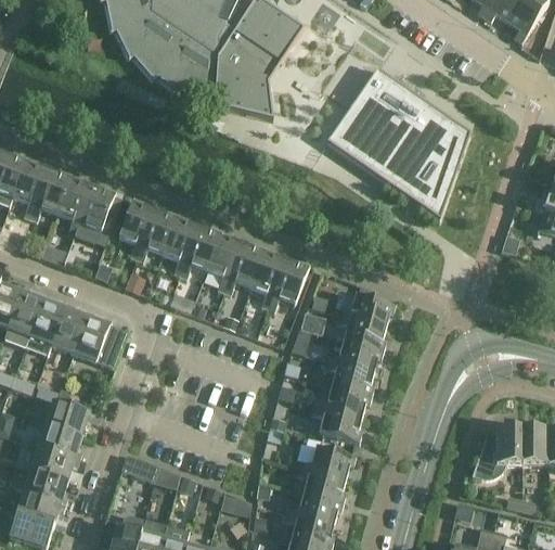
[(215,102),(219,38),(226,24),(236,0),(100,0),(100,3),(104,2),(111,34),(114,32),(128,61),(132,58),(153,81),(156,78),(182,97),(184,92),(214,102),(215,102)]
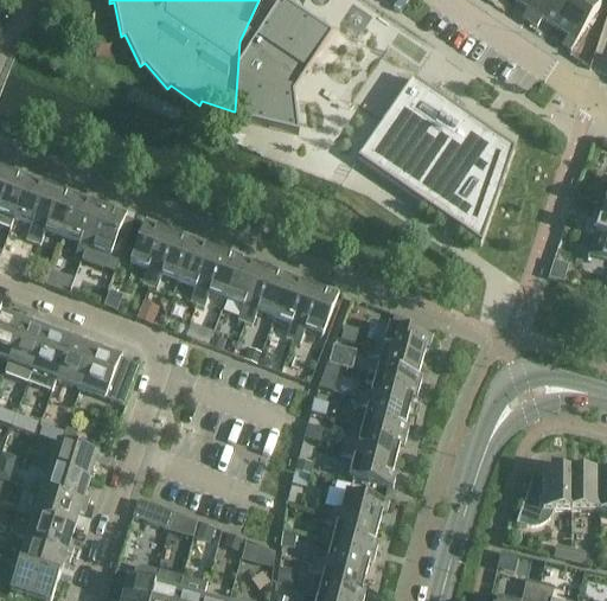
[(234,112),(234,115),(234,116),(298,132),(293,89),(292,77),(300,64),(307,69),(332,31),(286,0),(278,0),(256,32),(247,26),(240,42),(235,112),(234,112)]
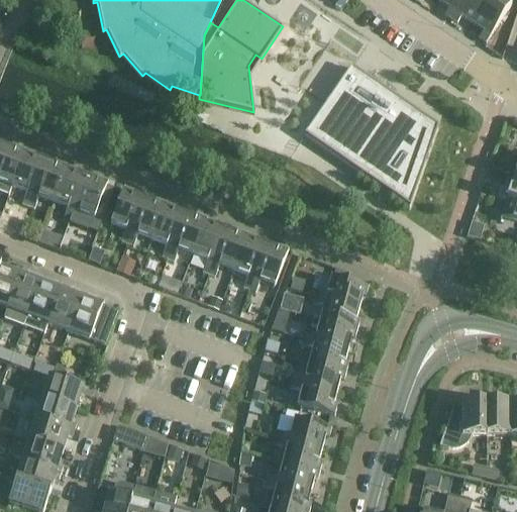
[(441,0),(449,5),(444,12),(450,16),(461,0),(441,0)]
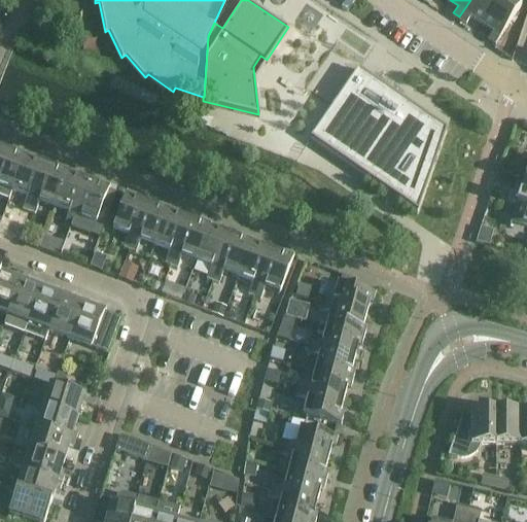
[(470,0),(459,16),(465,21),(470,13),(482,22),(496,0),(470,0)]
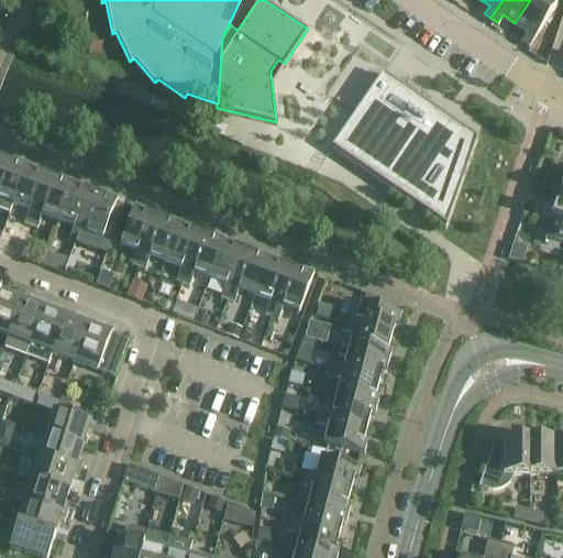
[(530,0),(515,23),(527,31),(521,39),(529,43),(556,2),(553,0),(530,0)]
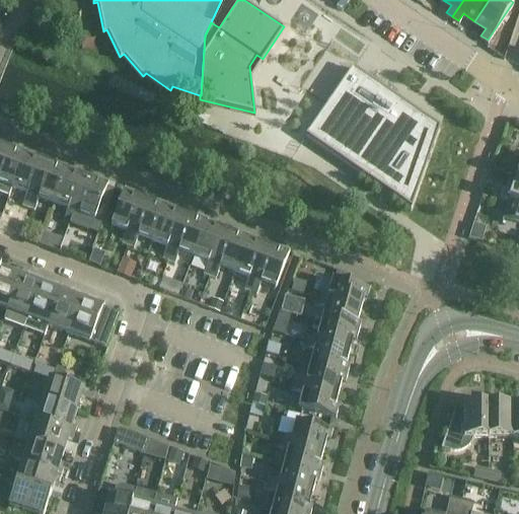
[(352,64),(306,133),(411,205),(439,124),(422,112),(420,115),(403,102),(404,100),(352,64)]
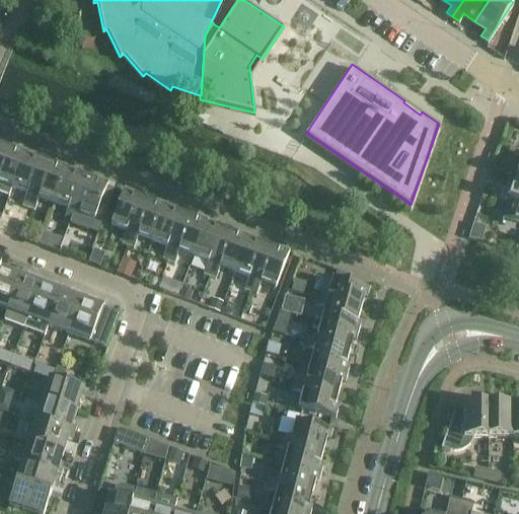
[(0,180),(12,186),(25,149),(20,147),(18,150),(4,145),(0,154),(0,180)]
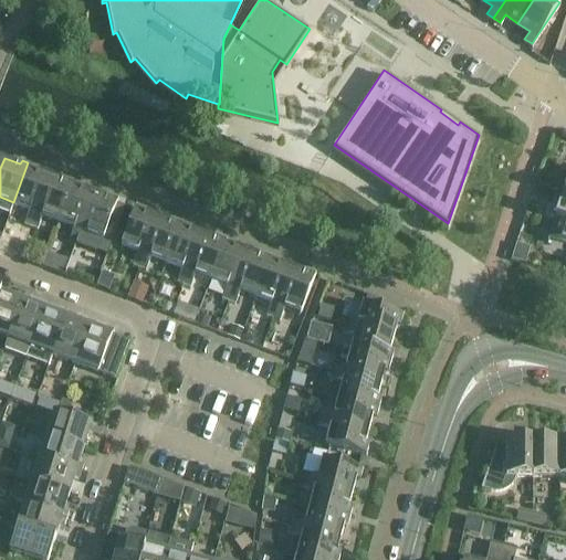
[(31,223),(49,175),(33,169),(34,165),(28,162),(13,202),(29,208),(23,221),(31,223)]
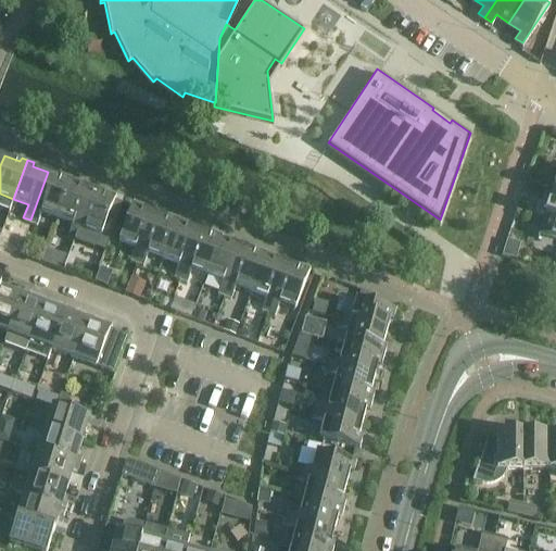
[(57,215),(72,176),(65,174),(64,178),(48,172),(30,220),(37,222),(41,210),(57,215)]
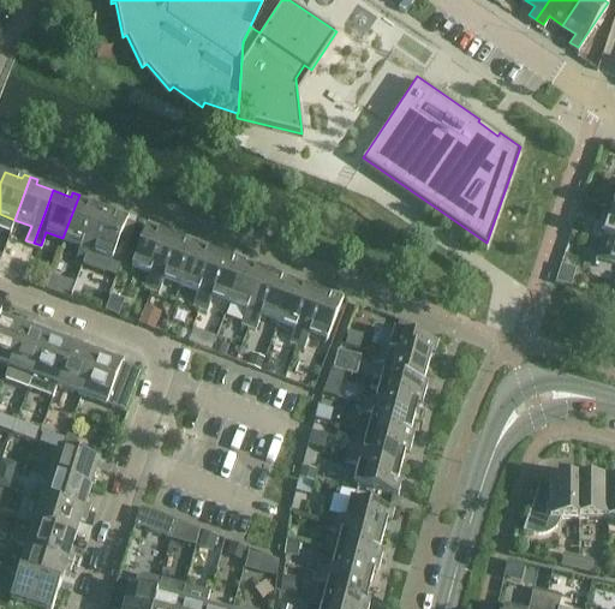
[(614,216),(614,195),(604,191),(601,203),(611,207),(609,215),(614,216)]
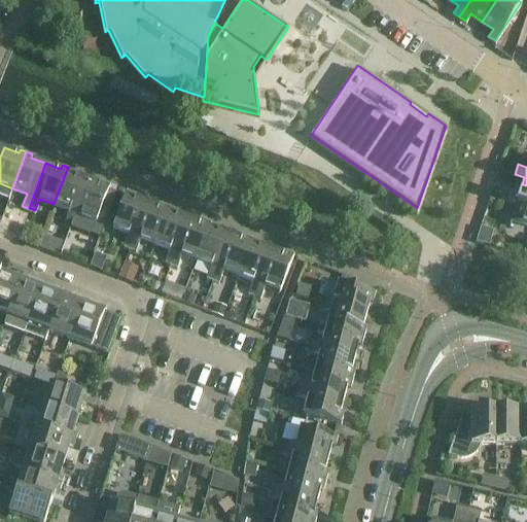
[(70,223),(86,178),(72,173),(73,170),(68,167),(54,204),(68,210),(64,221),(70,223)]
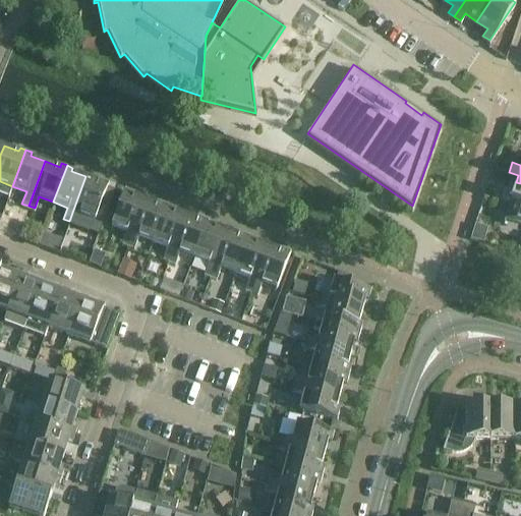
[(85,176),(69,221),(75,224),(79,212),(95,218),(109,181),(102,179),(101,182),(85,176)]
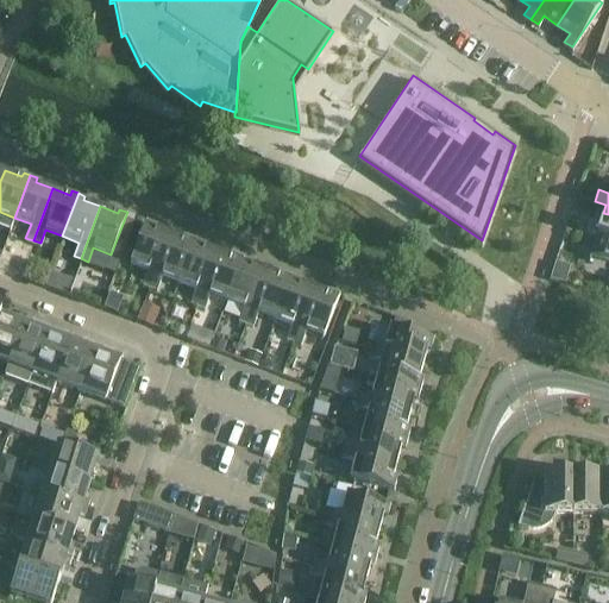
[(608,214),(603,213),(600,221),(589,218),(585,228),(596,232),(590,251),(608,257),(608,214)]
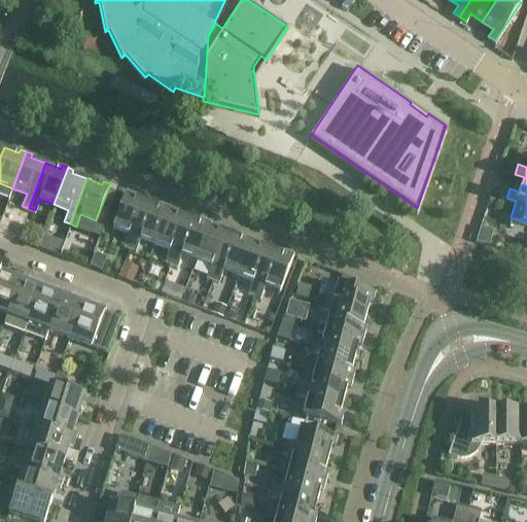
[(129,246),(146,201),(131,196),(133,192),(126,189),(112,227),(128,233),(123,244),(129,246)]
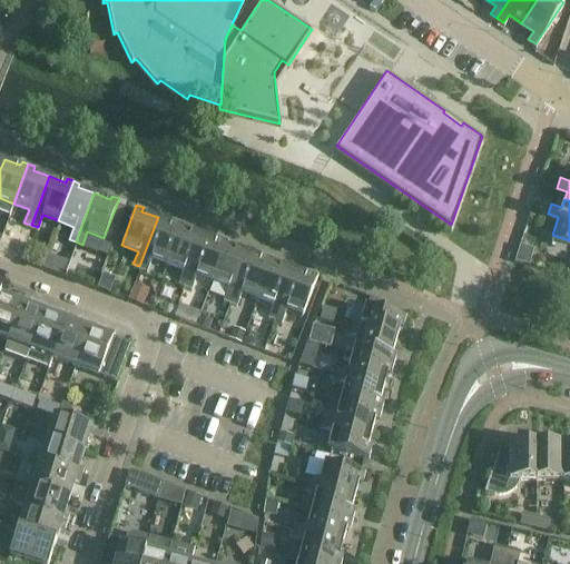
[(167,261),(182,223),(176,219),(174,224),(158,217),(139,266),(147,268),(151,256),(167,261)]
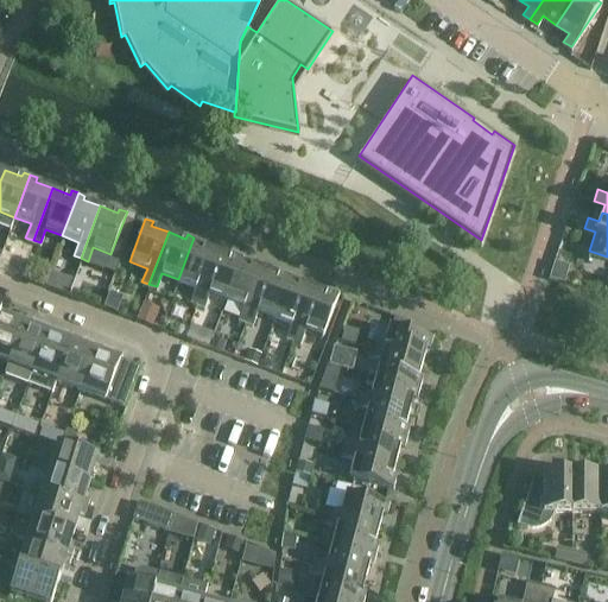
[(197,302),(216,251),(200,244),(201,240),(194,238),(178,279),(195,286),(190,299),(197,302)]
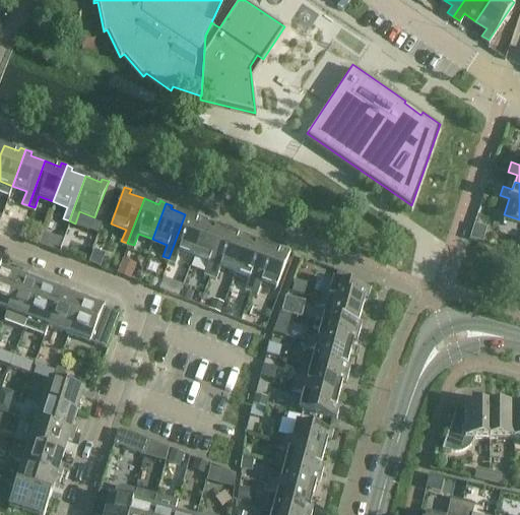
[(193,255),(207,218),(201,216),(200,219),(185,214),(169,258),(175,261),(179,249),(193,255)]
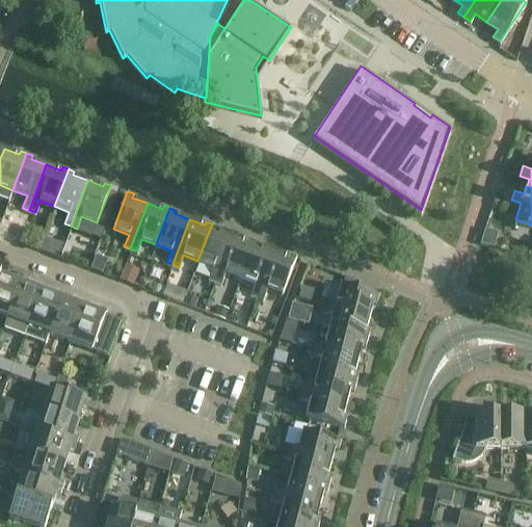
[(214,281),(232,235),(216,229),(217,226),(212,224),(197,261),(212,266),(208,278),(214,281)]
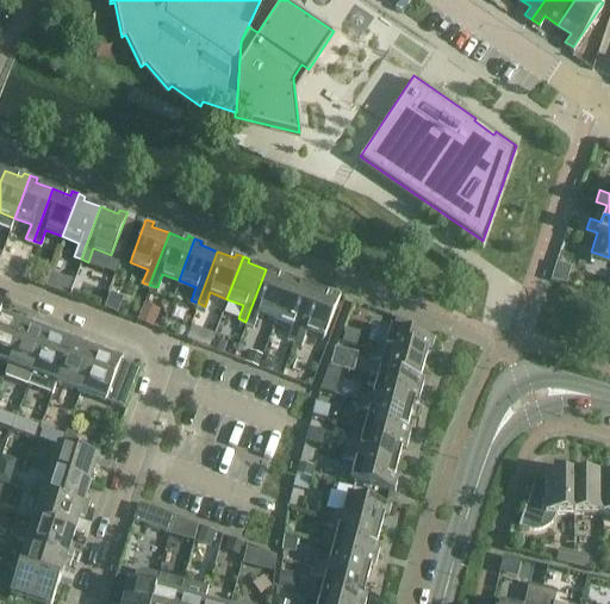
[(556,260),(552,276),(566,280),(571,263),(556,260)]
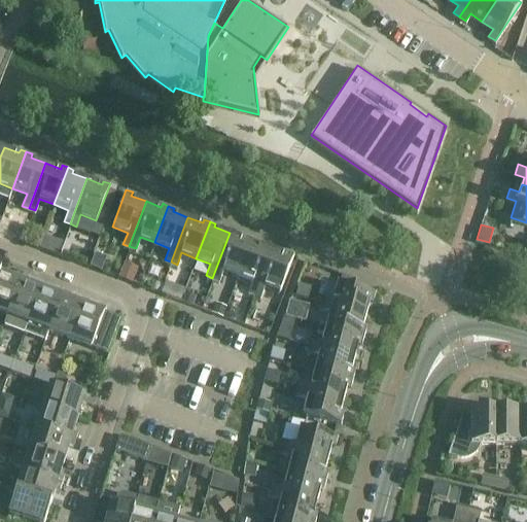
[(238,274),(251,237),(246,235),(244,238),(230,233),(212,278),(218,280),(223,269),(238,274)]
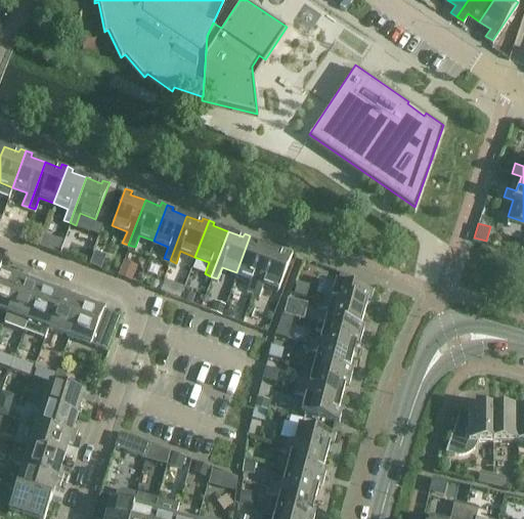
[(253,292),(269,247),(255,242),(256,238),(250,235),(236,272),(251,277),(246,290),(253,292)]
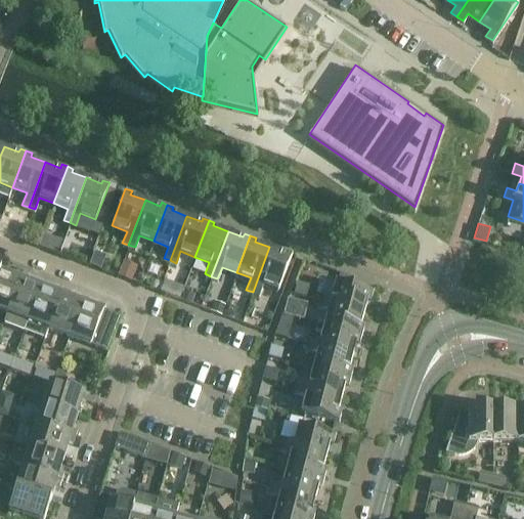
[(269,247),(253,292),(259,294),(263,283),(278,289),(292,252),(286,249),(285,253),(269,247)]
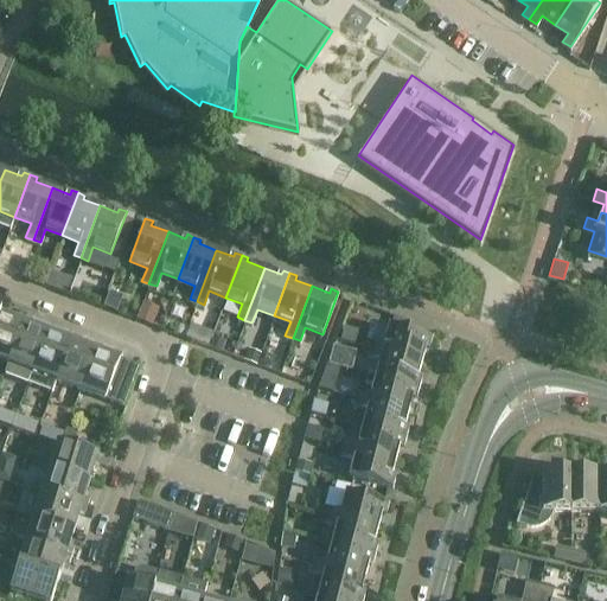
[(109,288),(103,302),(120,308),(125,294),(109,288)]
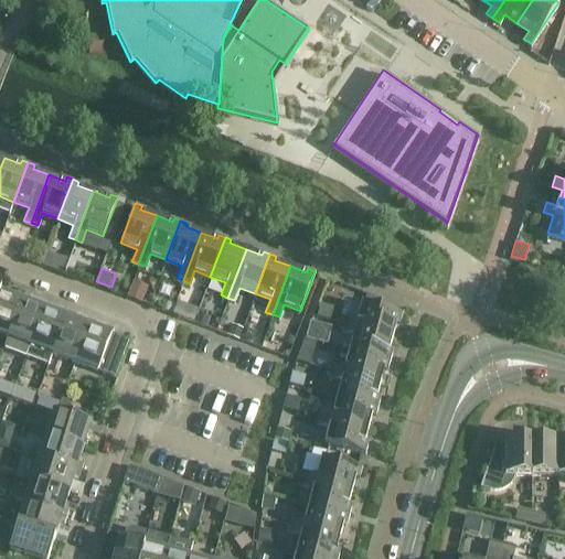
[(134,278),(127,293),(142,299),(148,283),(134,278)]
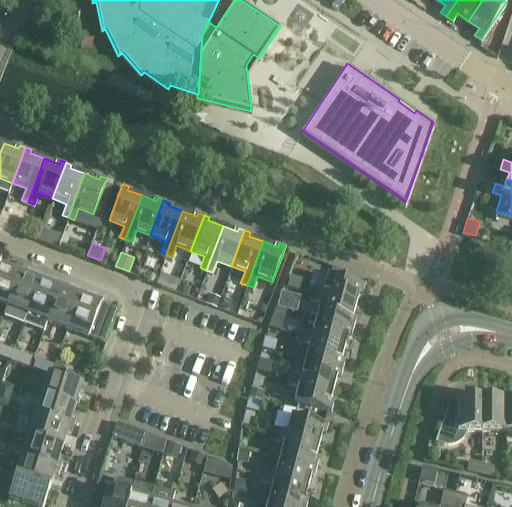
[(307,256),(298,253),(293,266),(302,270),(307,256)]
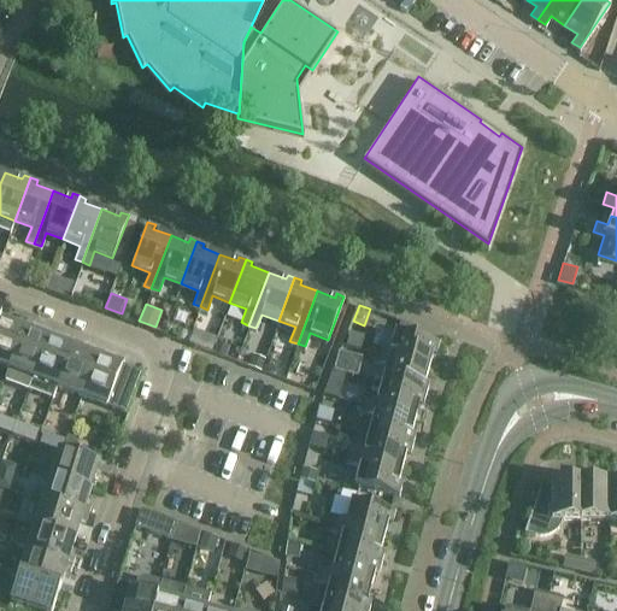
[(0,363),(9,366),(25,321),(17,317),(16,323),(0,317),(0,363)]
